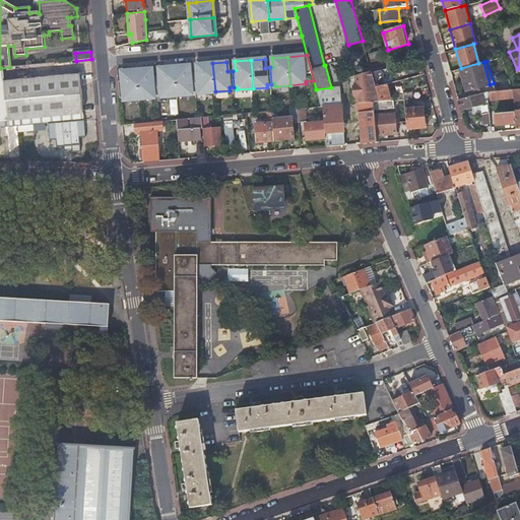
[(490,84),(483,62),(478,63),(461,68),(460,68),(466,91),(490,84)]
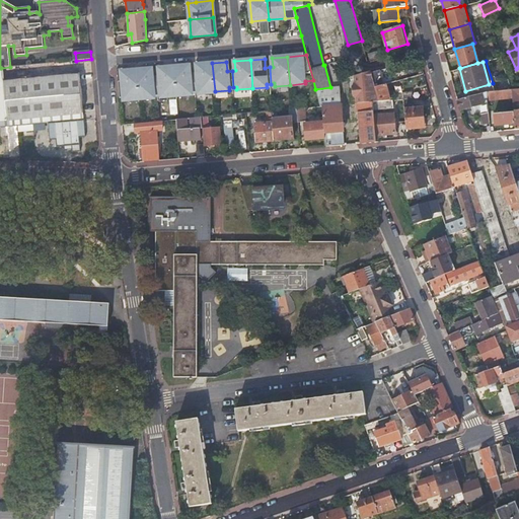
[(195,74),(196,90),(199,90),(199,92),(215,91),(212,63),(197,64),(197,74),(195,74)]
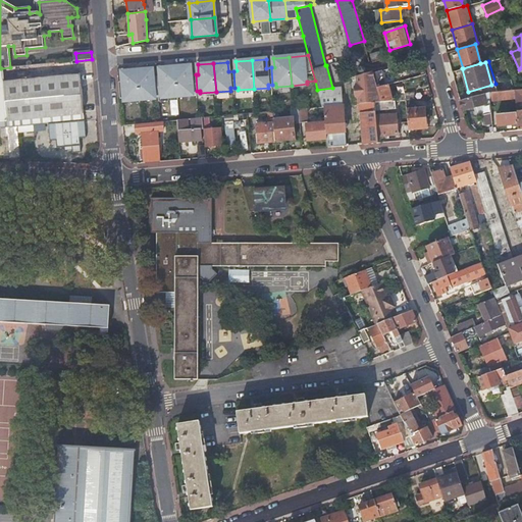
[(175,66),(178,95),(193,94),(192,92),(197,91),(196,74),(191,74),(190,65),(175,66)]
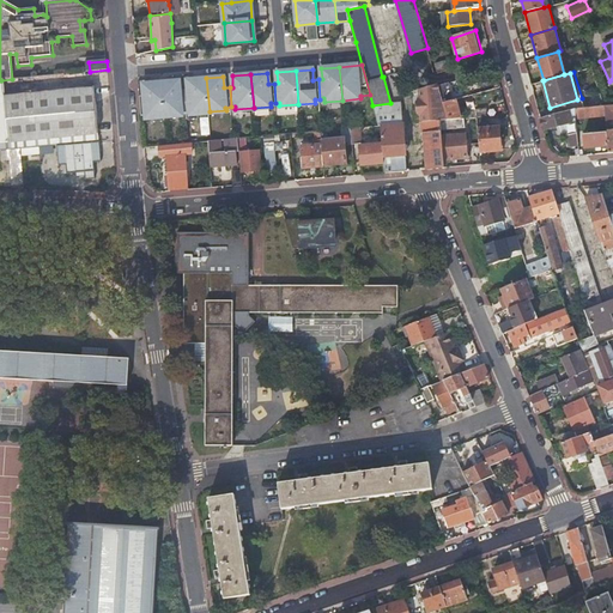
[(186,91),(187,111),(190,110),(190,114),(210,111),(206,78),(187,80),(188,91),(186,91)]
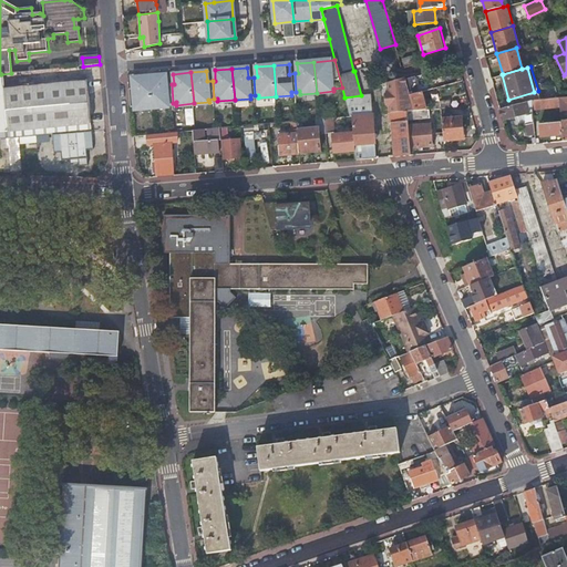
[(0,74),(0,137),(53,134),(91,131),(88,82),(3,91),(1,74),(0,74)]
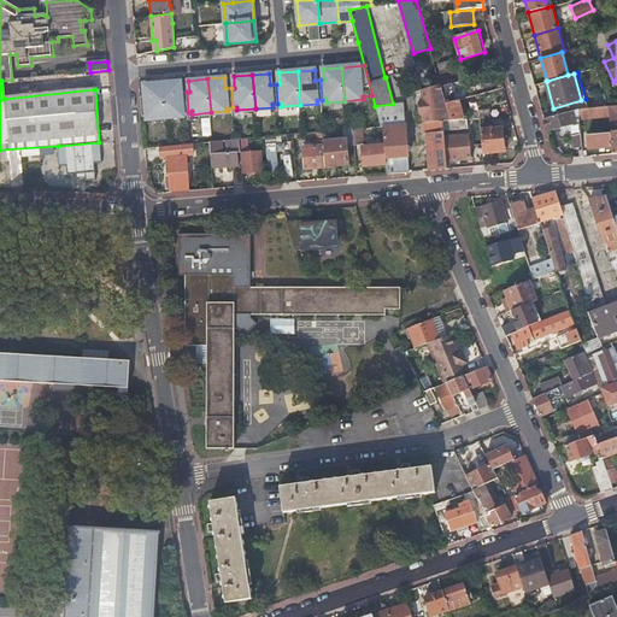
[(163,83),(166,116),(182,115),(182,112),(188,112),(187,92),(181,93),(180,81),(163,83)]
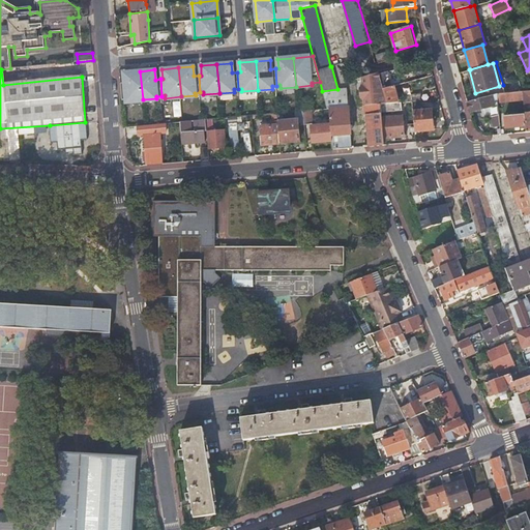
[(143,99),(140,71),(123,72),(124,82),(120,82),(121,99),(126,99),(126,101),(143,99)]
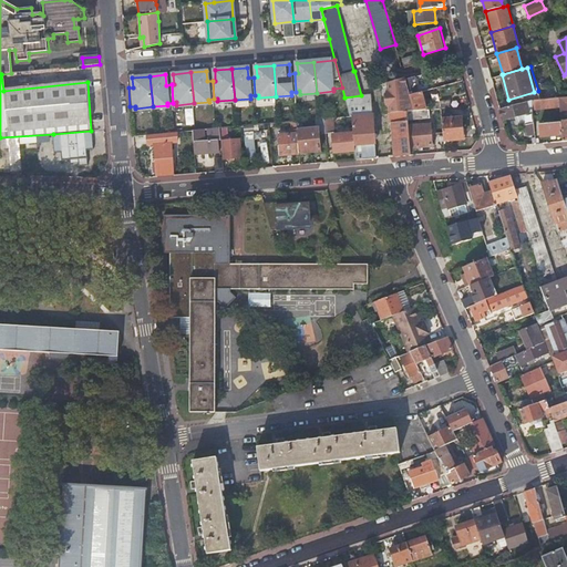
[(393,123),(395,156),(411,155),(410,147),(408,126),(408,121),(406,112),(414,111),(410,95),(420,93),(419,88),(415,76),(405,80),(404,79),(383,84),(384,88),(388,86),(388,91),(385,94),(385,104),(390,107),(390,123),(393,123)]
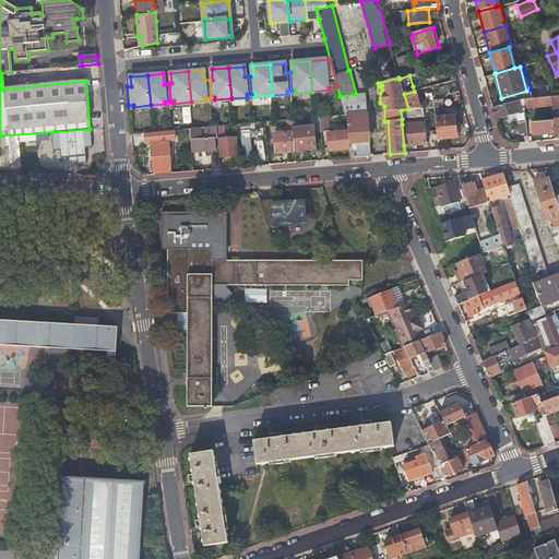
[(419,108),(415,91),(414,92),(404,94),(408,109),(419,108)]
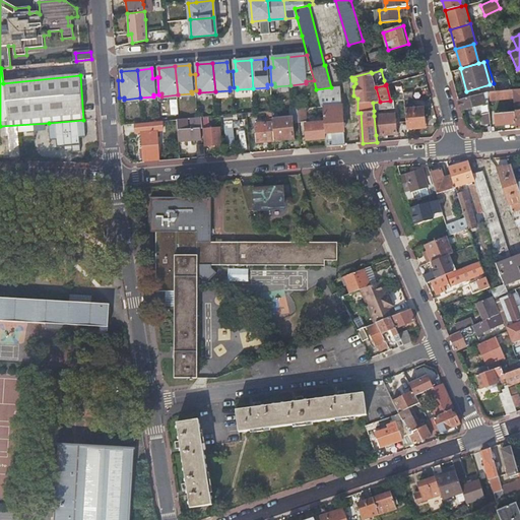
[(325,138),(326,146),(345,145),(340,87),(331,87),(316,89),(321,107),(323,107),(323,112),(324,122),(325,134),(325,138)]
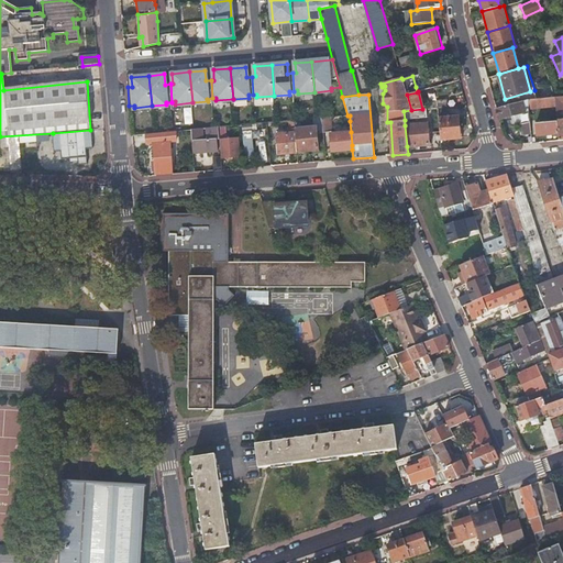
[(556,107),(555,97),(528,100),(529,109),(556,107)]
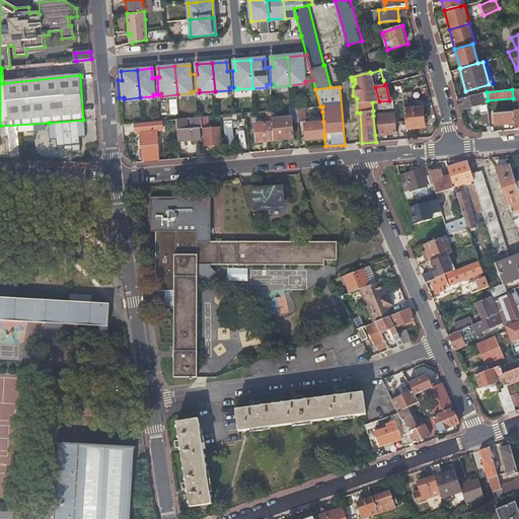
[(488,100),(487,92),(457,100),(460,110),(475,106),(480,104),(482,116),(483,126),(490,126),(488,100)]
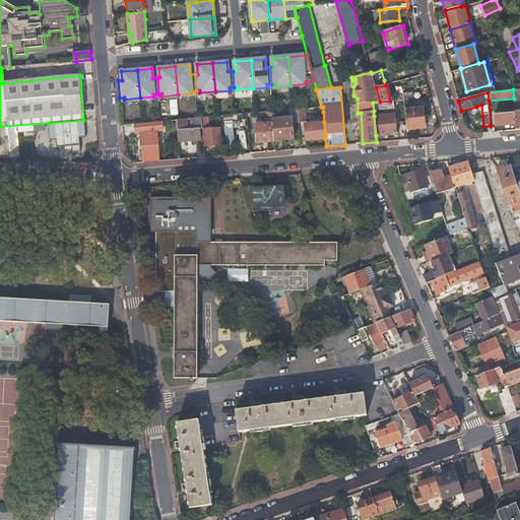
[(392,101),(390,101),(380,102),(373,103),(374,111),(393,109),(392,101)]
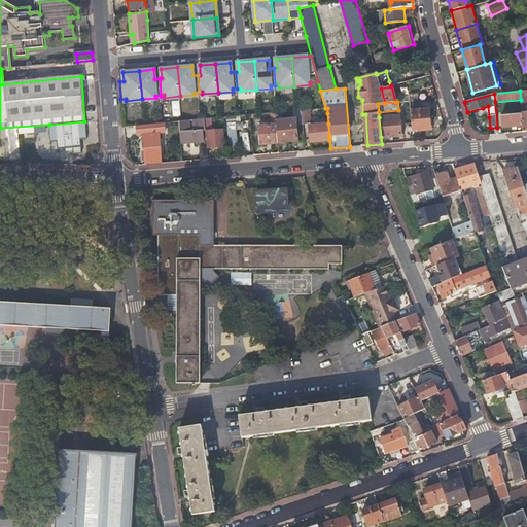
[(310,109),(302,110),(303,124),(310,123),(310,109)]
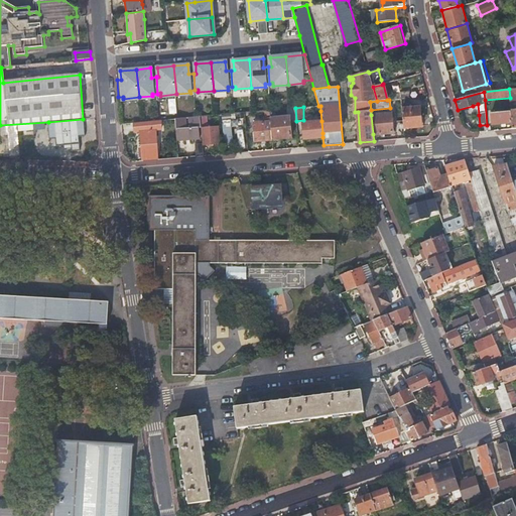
[(271,122),(272,140),(290,138),(289,121),(296,121),(295,108),(288,109),(289,116),(270,118),(271,122)]
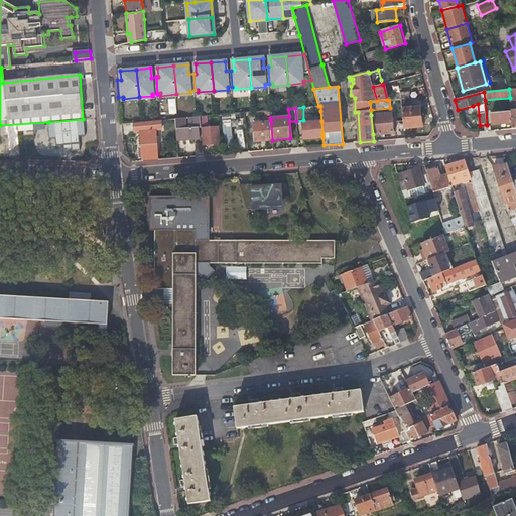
[(401,109),(403,128),(421,127),(419,108),(401,109)]
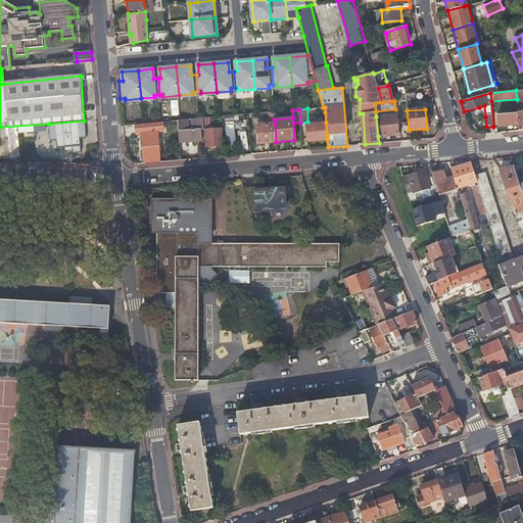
[(498,126),(519,125),(518,113),(497,114),(498,126)]
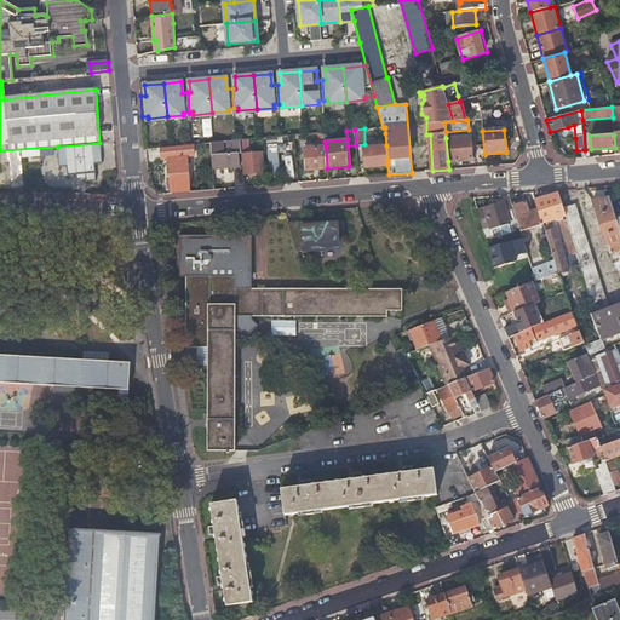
[(470,136),(446,138),(448,161),(471,160),(470,136)]
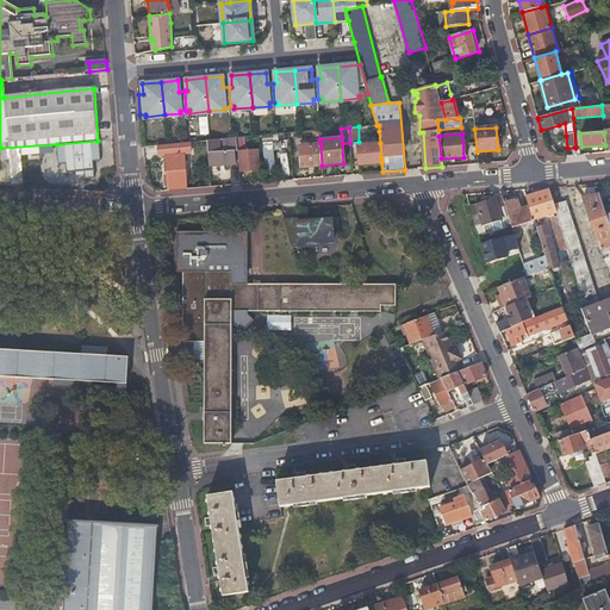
[(206,139),(209,165),(235,162),(235,149),(236,149),(236,137),(206,139)]
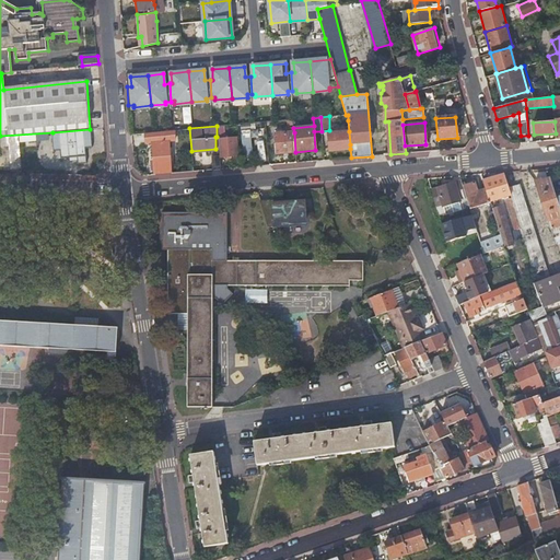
[(224,126),(218,126),(221,153),(236,152),(236,139),(225,140),(224,126)]
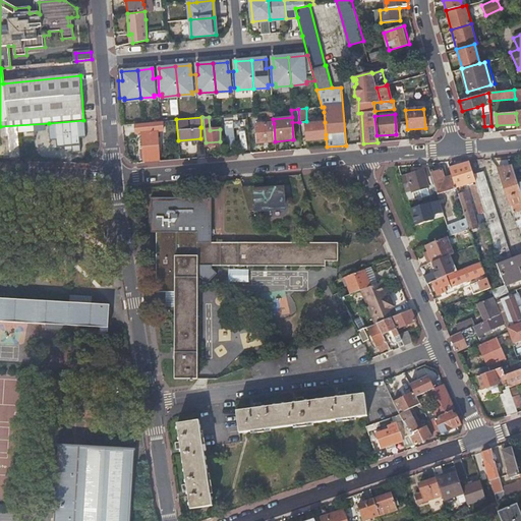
[(236,147),(235,117),(224,118),(225,148),(236,147)]
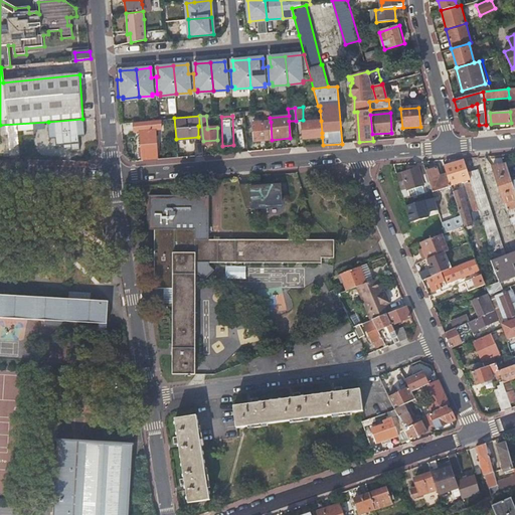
[(82,119),(48,122),(49,139),(55,139),(56,146),(71,145),(71,151),(79,150),(78,136),(84,136),(82,119)]
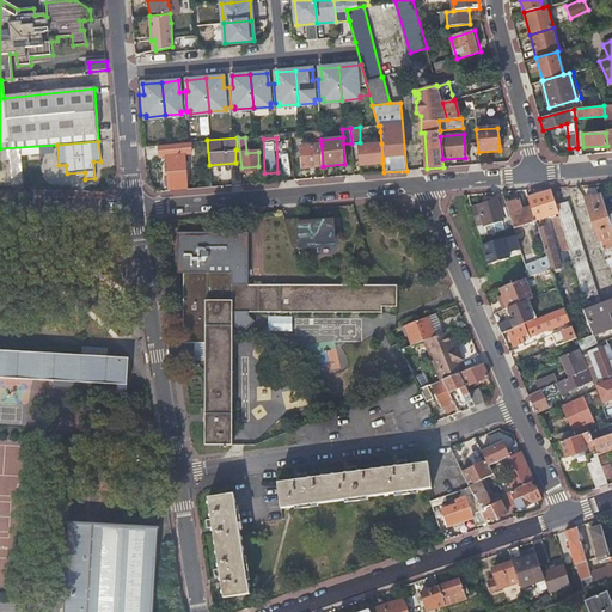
[(187,188),(183,142),(159,145),(160,157),(165,155),(169,189),(187,188)]
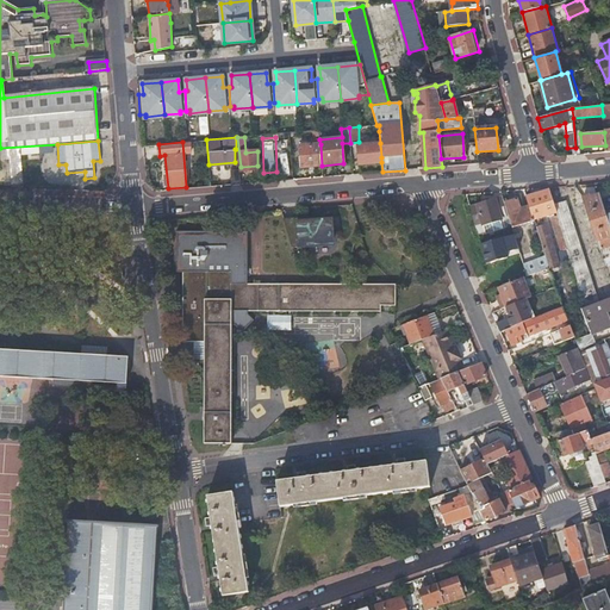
[(359,165),(381,162),(381,157),(380,143),(358,145),(359,165)]
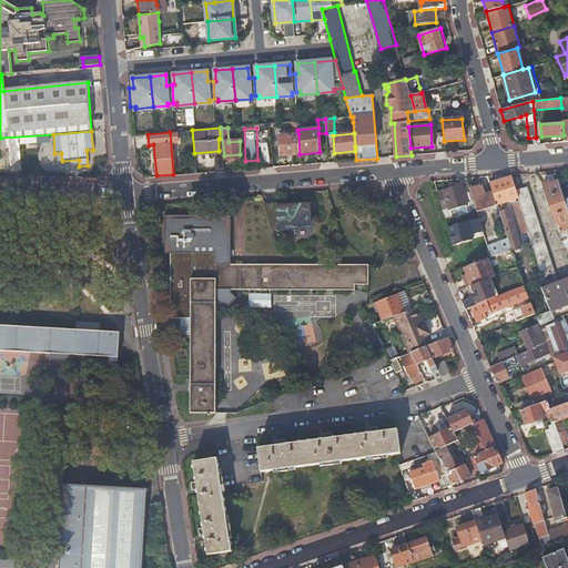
[(280,155),(300,154),(298,134),(279,137),(280,155)]
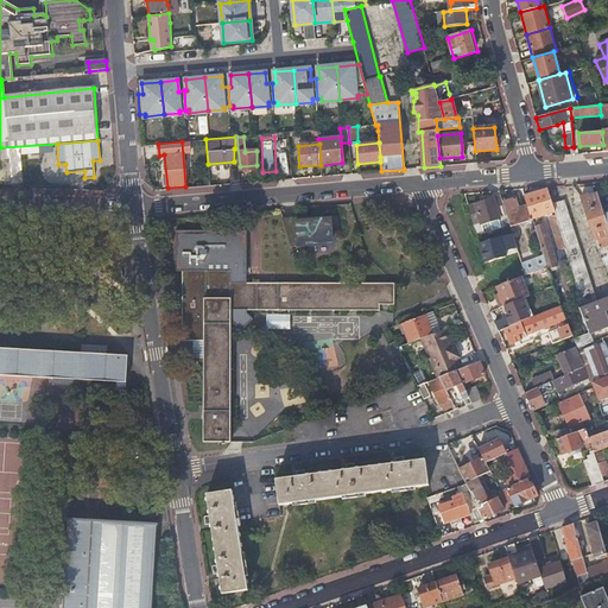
[(228,171),(229,185),(239,184),(238,170),(228,171)]
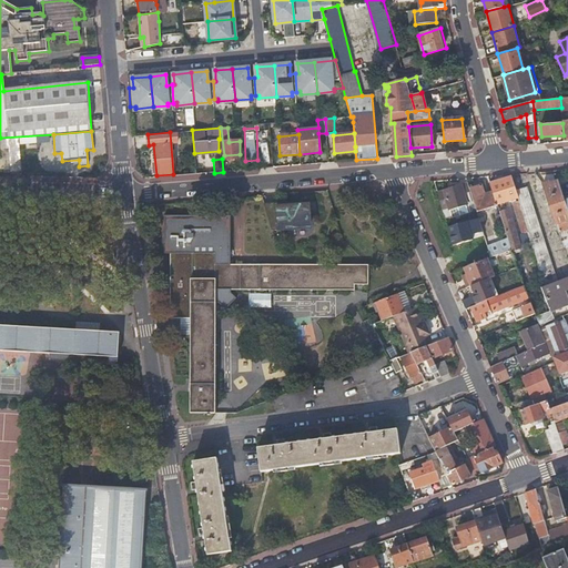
[(518,198),(516,190),(511,176),(490,183),(494,192),(497,204),(518,198)]
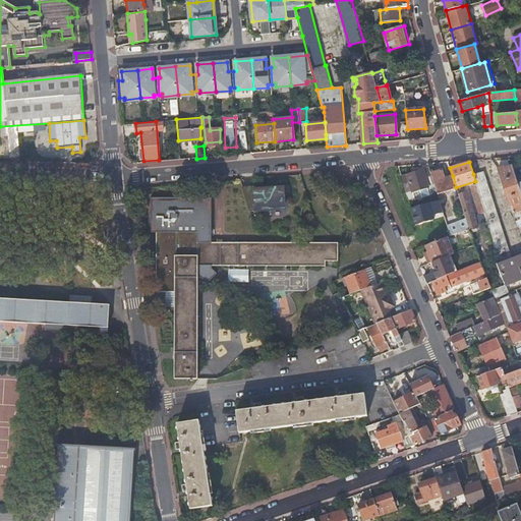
[(520,192),(517,180),(513,166),(505,169),(504,167),(499,169),(520,237),(520,192)]
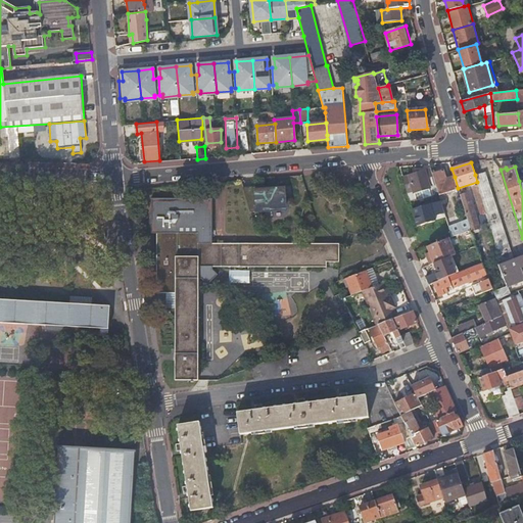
[(425,172),(429,185),(435,184),(430,170),(425,171),(425,172)]
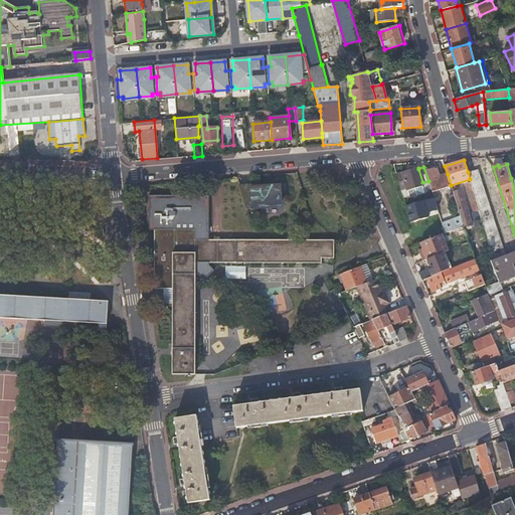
[(418,168),(396,175),(403,197),(408,195),(425,190),(422,182),(418,169),(418,168)]
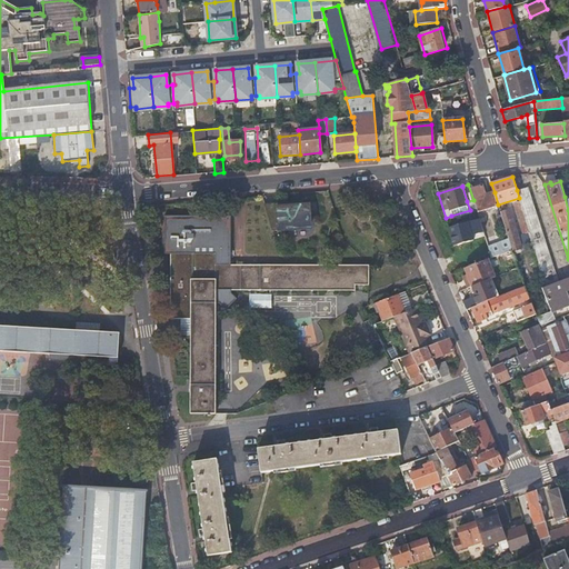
[(498,206),(498,205),(495,192),(486,196),(482,186),(471,189),(483,231),(489,230),(485,213),(482,211),(498,206)]
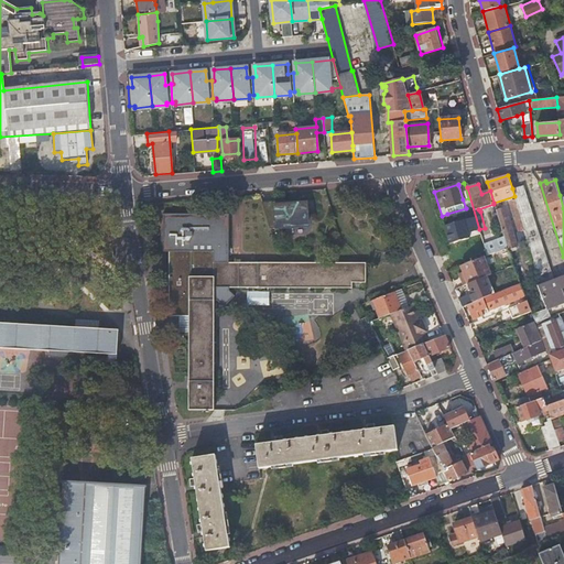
[(541,285),(554,281),(523,185),(512,188),(514,196),(525,231),(524,231),(541,285)]
